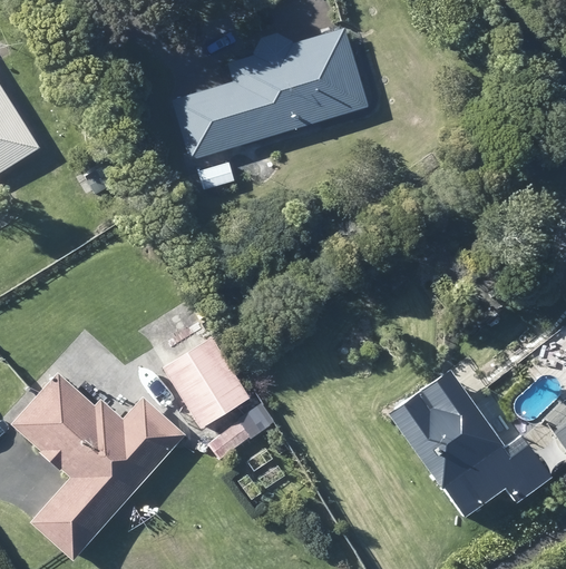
[(349,45),(345,32),(344,28),(291,45),(291,41),(277,35),(275,33),(263,37),(260,38),(253,52),(254,56),(252,57),(226,65),(232,82),(174,100),(168,101),(187,162),(188,162),(368,106),(361,84),(349,45)]
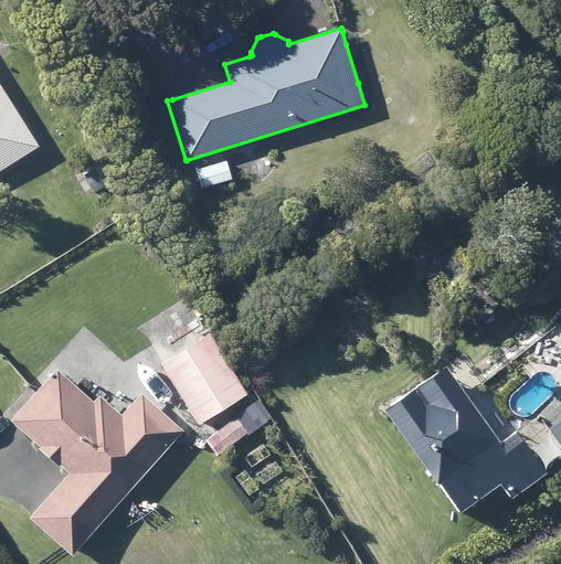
[(4,91),(0,83),(0,171),(40,147),(14,107),(4,91)]
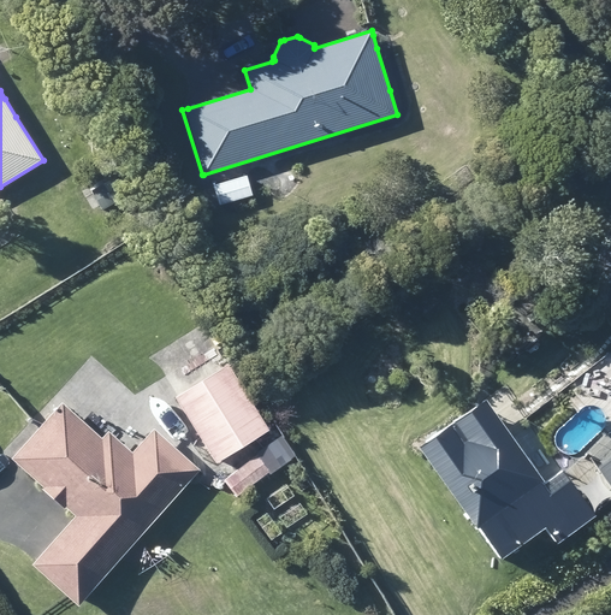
[(220,205),(253,195),(248,178),(215,188),(220,205)]
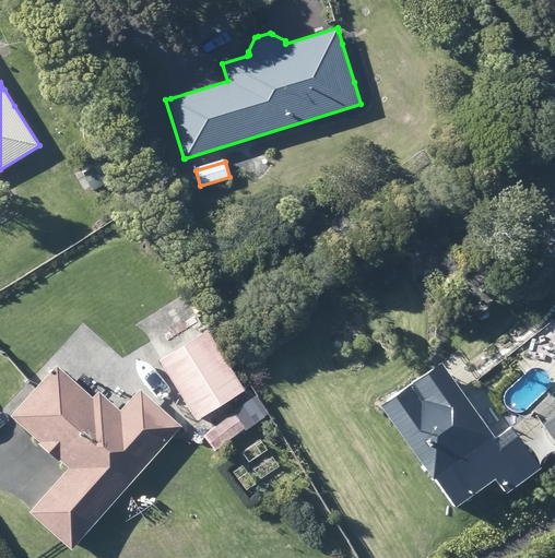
[(197,419),(200,417),(243,389),(203,331),(164,356),(158,360),(197,419)]
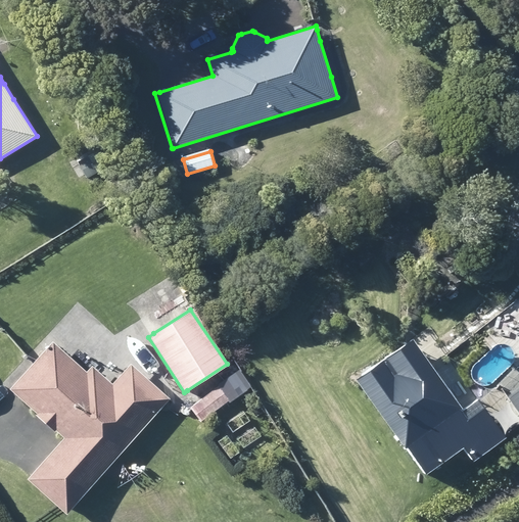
[(475,399),(472,401),(461,410),(407,337),(352,378),(423,473),(460,444),(472,460),(503,437),(487,416),(480,407),(475,399)]
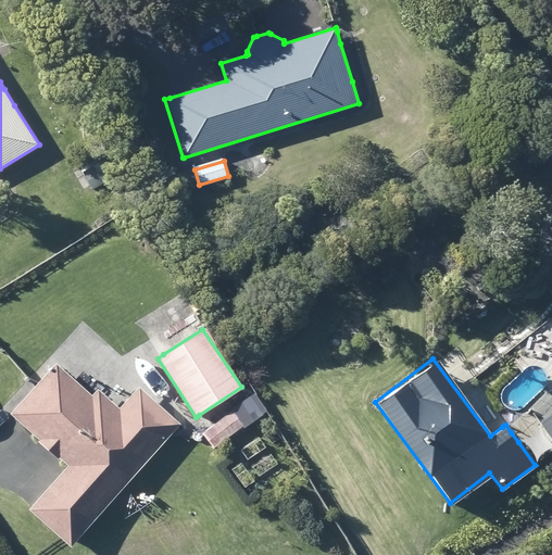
[(91,395),(62,369),(54,362),(9,413),(16,419),(39,439),(37,441),(58,459),(60,457),(67,465),(33,503),(27,508),(69,546),(109,502),(114,495),(179,424),(138,386),(136,389),(118,408),(98,389),(91,395)]
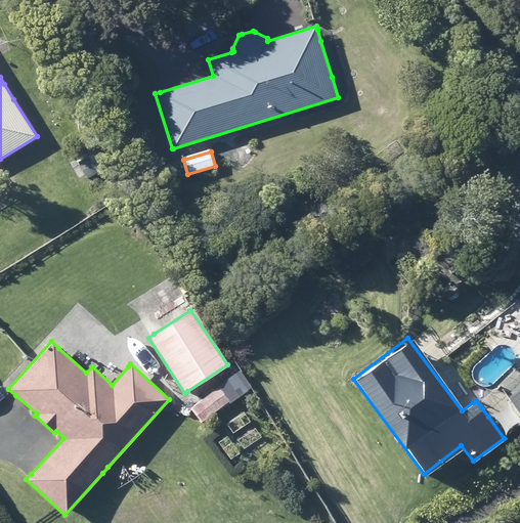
[(196,405),(192,407),(204,422),(229,402),(219,388),(196,405)]
